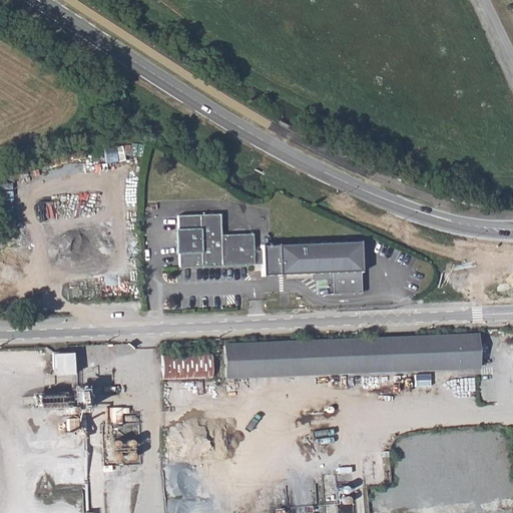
[(176,215),(178,267),(251,265),(260,265),(260,277),(361,272),(359,242),(260,247),(259,251),(255,252),(252,234),(222,234),(220,214),(176,215)]
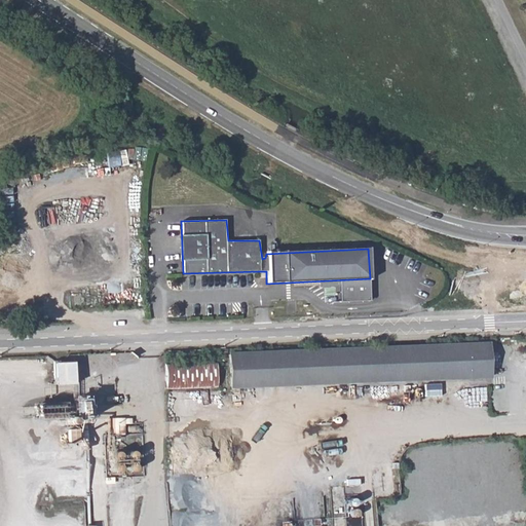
[(229,354),(231,388),(489,378),(489,342),(229,354)]
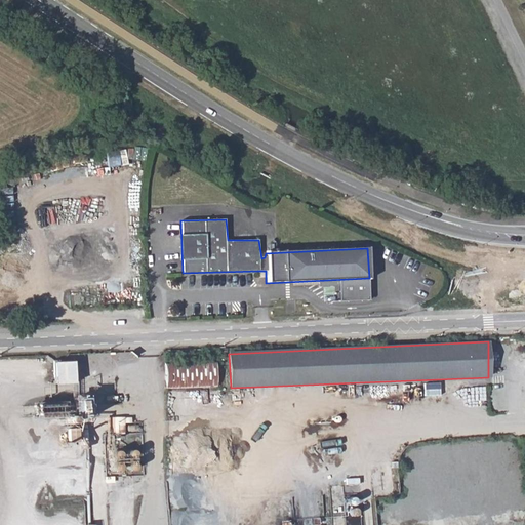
[(72,378),(76,378),(75,362),(52,363),(53,380),(50,380),(49,386),(73,386),(72,378)]
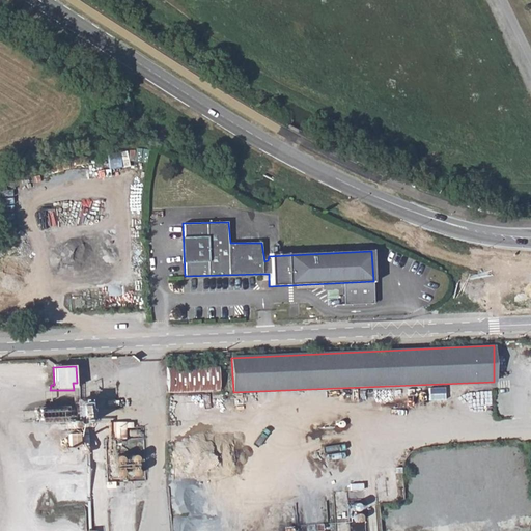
[(167,369),(168,393),(220,392),(219,366),(167,369)]
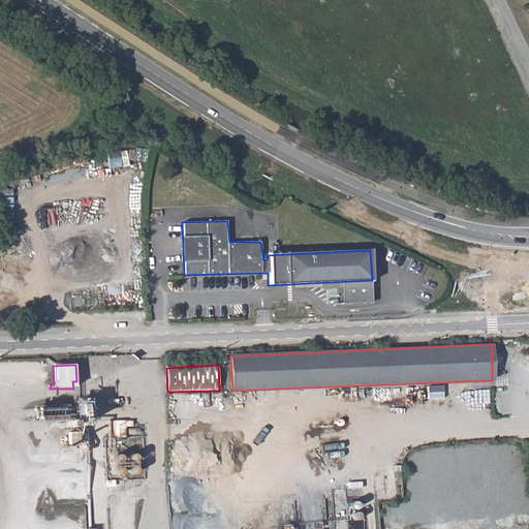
[(35,409),(36,419),(64,418),(63,409),(35,409)]
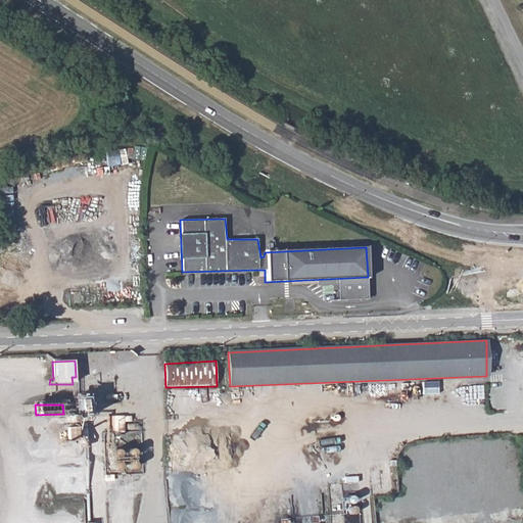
[(113,426),(114,431),(124,430),(124,425),(131,424),(130,417),(124,417),(124,416),(108,417),(108,425),(113,426)]
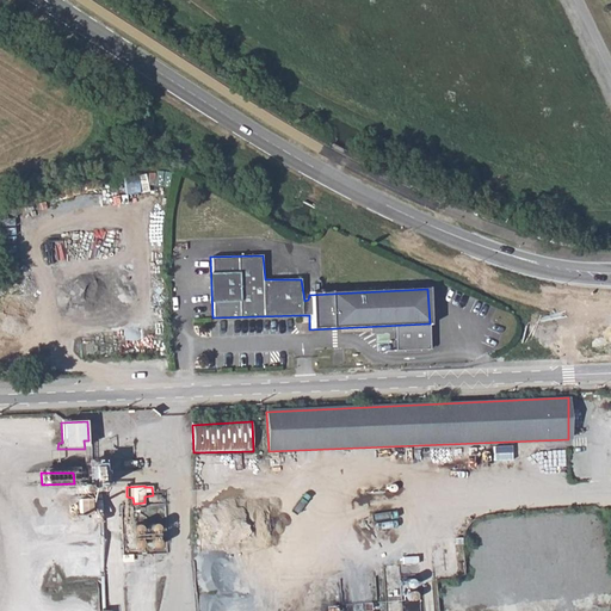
[(32,526),(34,536),(86,534),(86,524),(32,526)]
